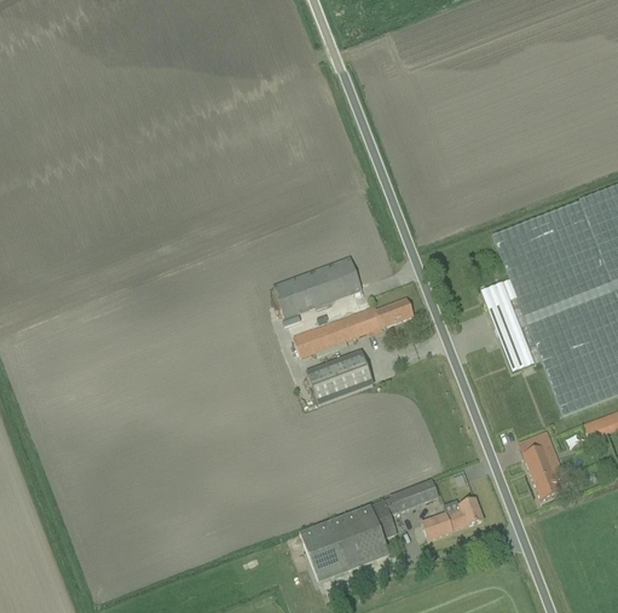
[(542,360),(562,414),(617,392),(617,184),(492,233),(510,278),(481,290),(513,371),(542,360)]
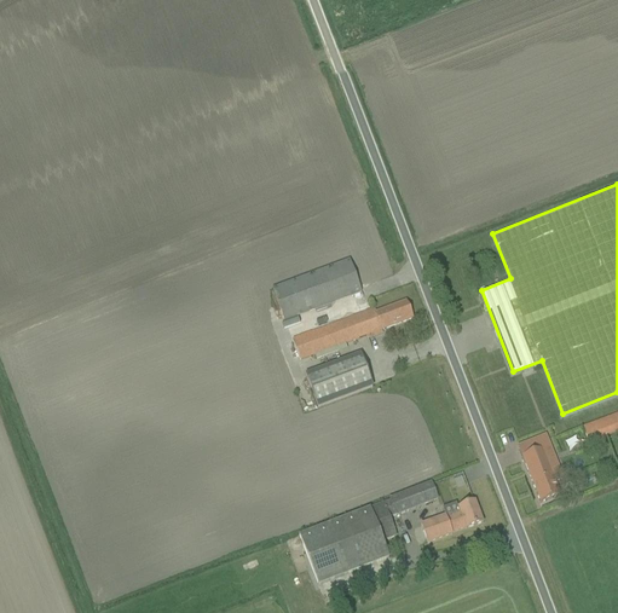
[(273,284),(286,317),(362,288),(350,256),(273,284)]
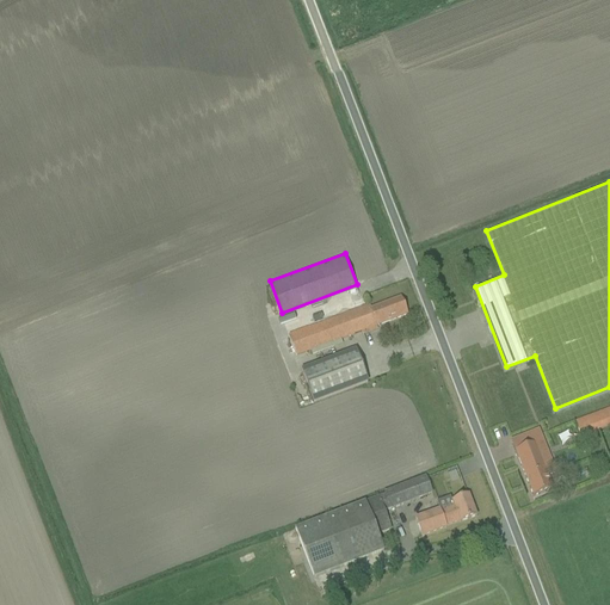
[(289,331),(296,351),(371,323),(371,325),(408,309),(401,294),(374,304),(371,300),(289,331)]
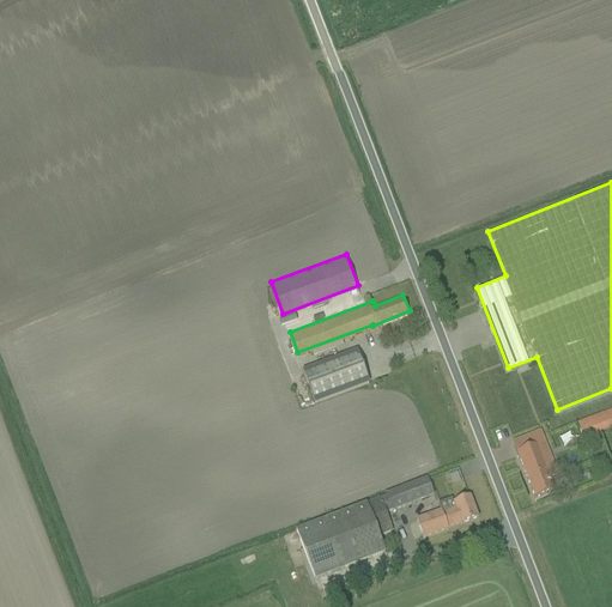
[(303,366),(315,399),(369,380),(357,347),(303,366)]
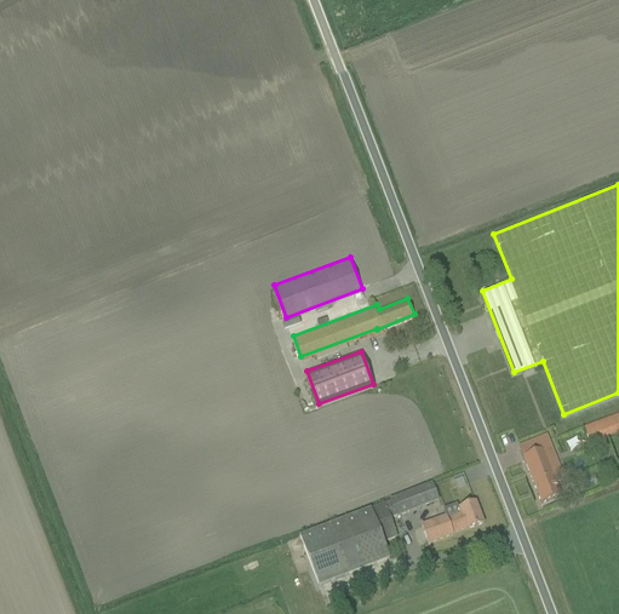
[(618,409),(584,424),(589,440),(618,428),(618,409)]
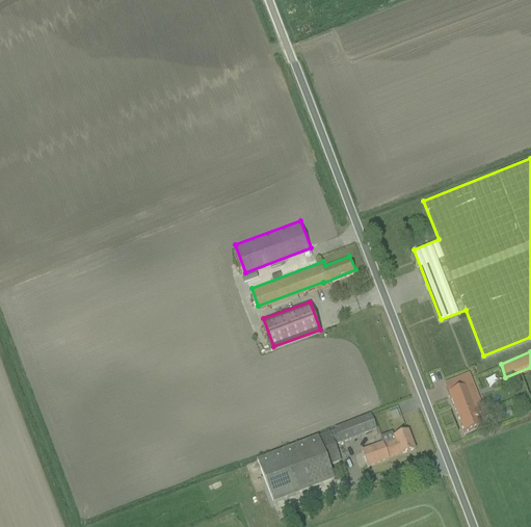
[(446,379),(465,429),(475,425),(481,422),(477,411),(485,407),(470,370),(455,376),(446,379)]
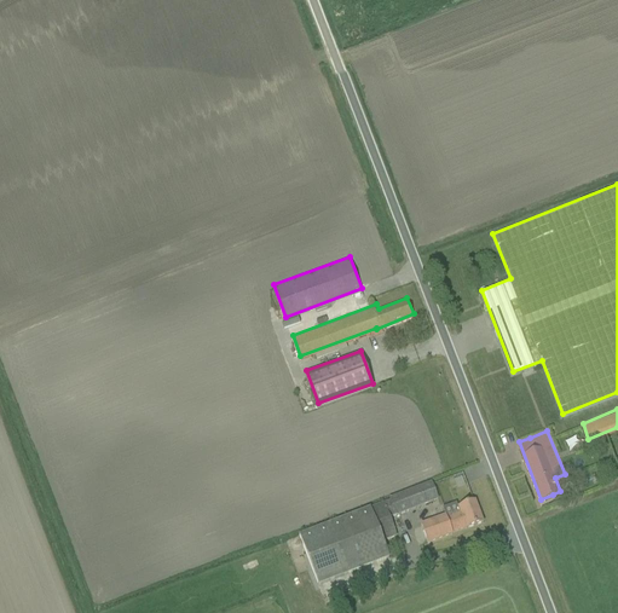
[(342,515),(302,530),(318,580),(379,557),(390,554),(383,537),(397,532),(391,514),(397,512),(439,495),(432,479),(428,480),(391,495),(392,497),(385,499),(374,503),(342,515)]
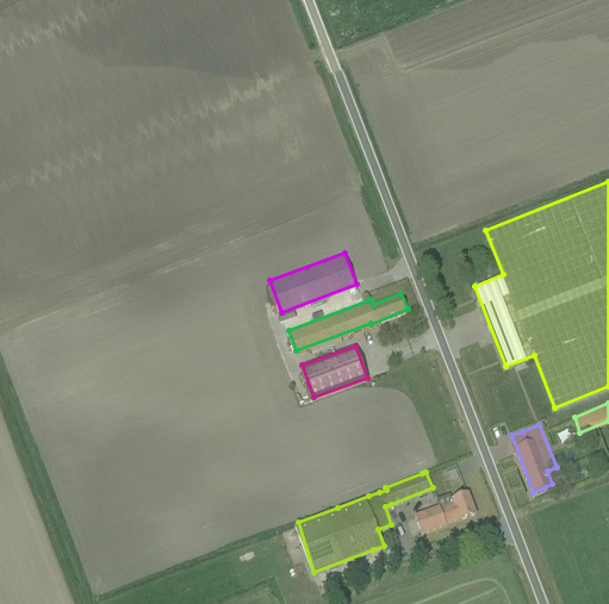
[(447,489),(458,487),(458,475),(446,477),(447,489)]
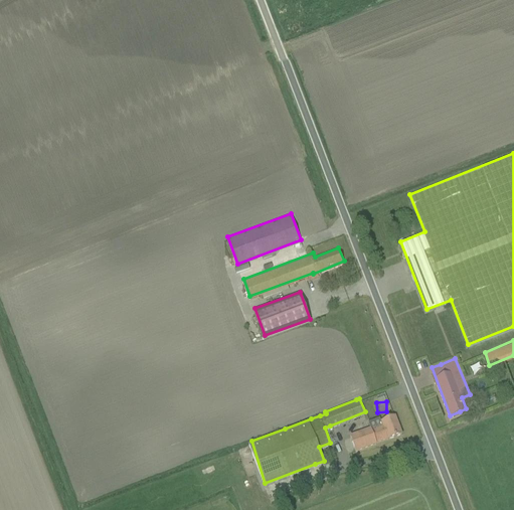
[(350,434),(356,449),(402,432),(395,413),(381,418),(383,422),(372,427),(371,426),(350,434)]
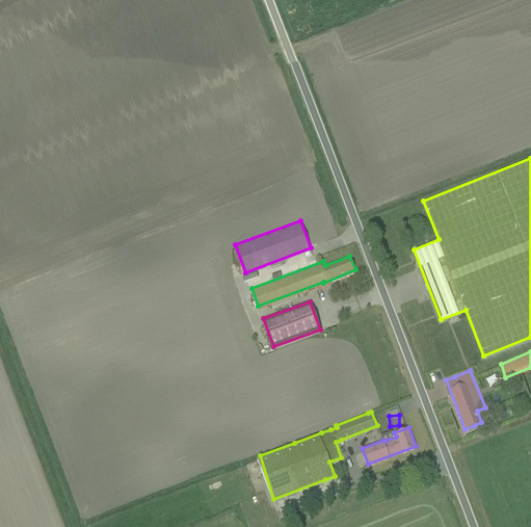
All buildings are outlined.
